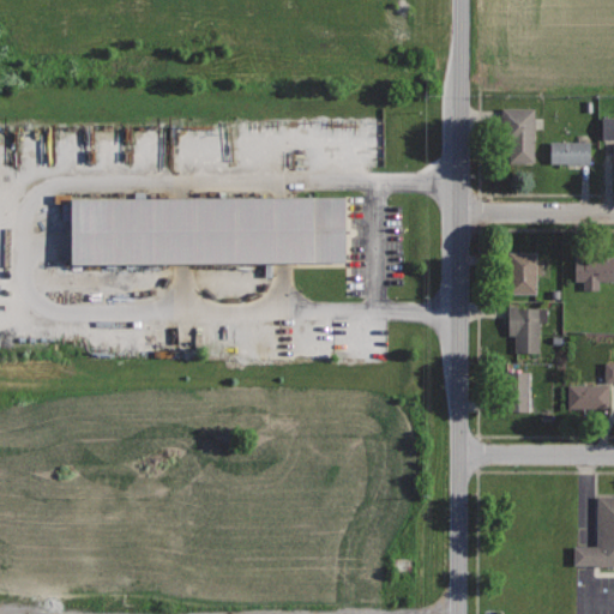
[(535,107),(501,107),(501,131),(510,131),(510,162),(535,163),(535,107)]
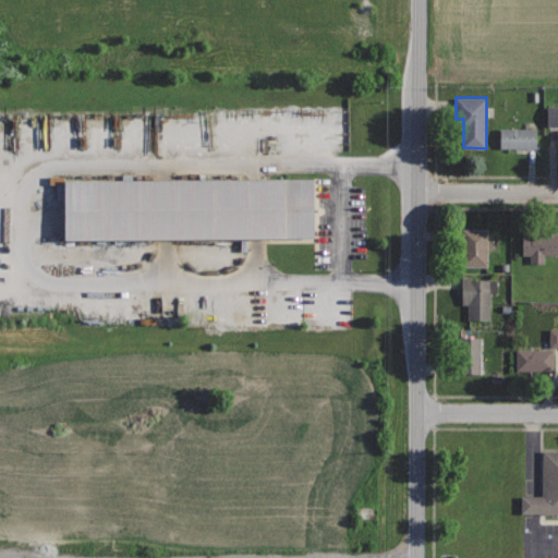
[(557,106),(544,106),(545,133),(555,133),(555,152),(557,150),(557,106)]
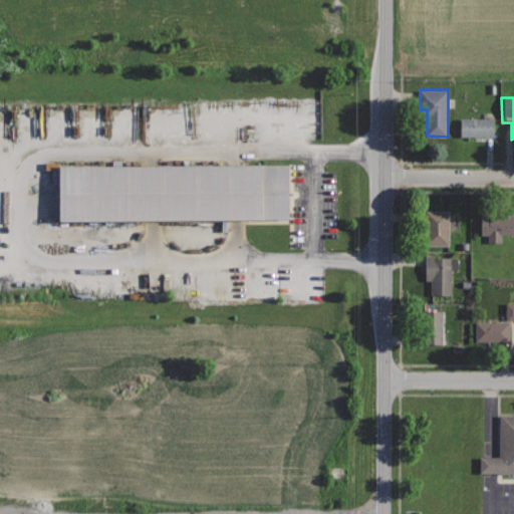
[(494,117),(461,117),(461,136),(494,137),(494,117)]
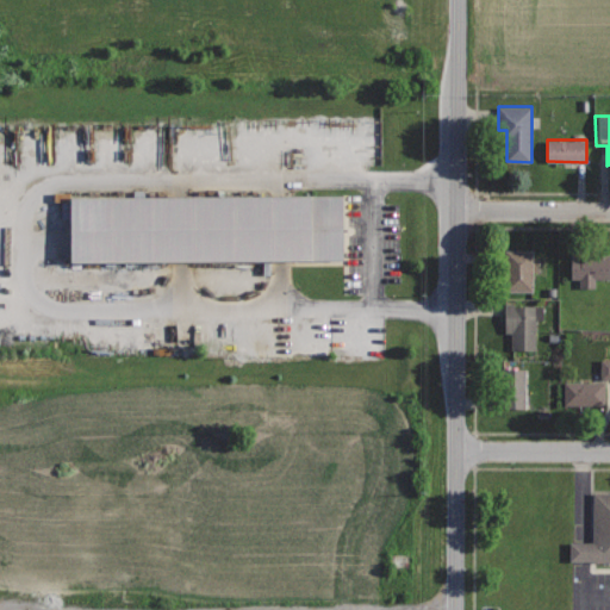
[(343,194),(69,197),(70,262),(343,260),(343,194)]
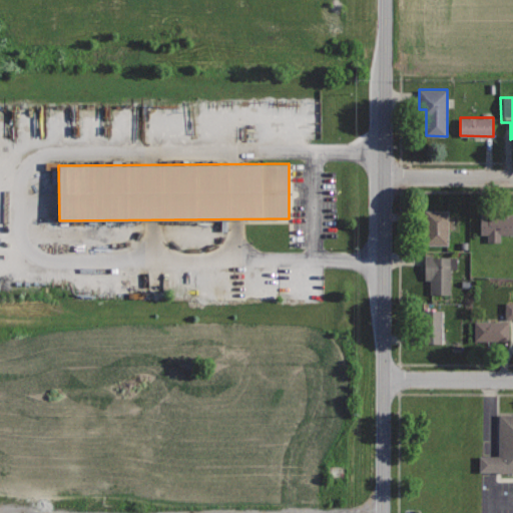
[(449,209),(425,209),(425,244),(449,244),(449,209)]
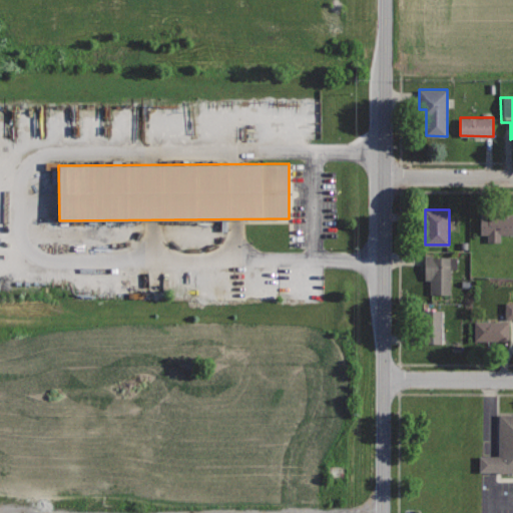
[(512,213),(479,213),(479,233),(489,233),(489,241),(500,241),(500,233),(512,233),(512,213)]
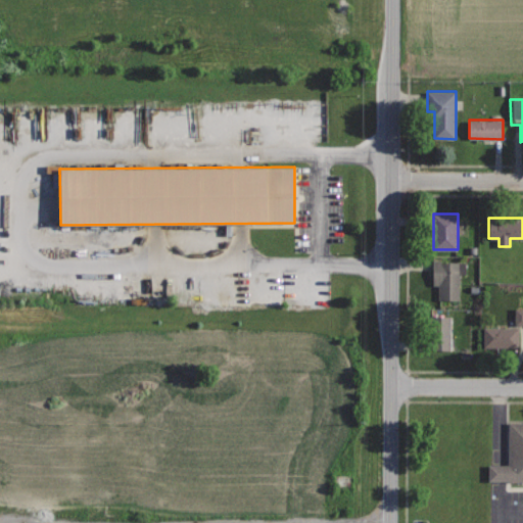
[(466,262),(440,262),(440,259),(433,259),(433,285),(438,284),(439,300),(460,300),(459,273),(466,273),(466,262)]
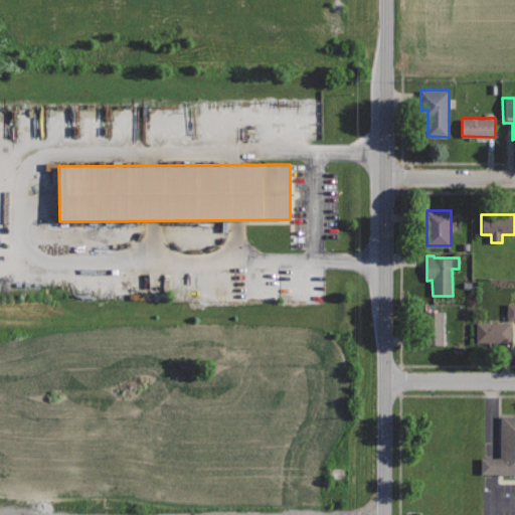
[(444,311),(422,311),(422,344),(444,344),(444,311)]
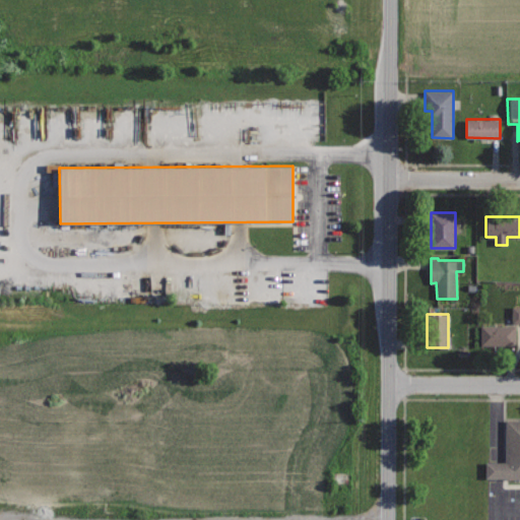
[(516,325),(480,325),(480,345),(516,345),(516,325)]
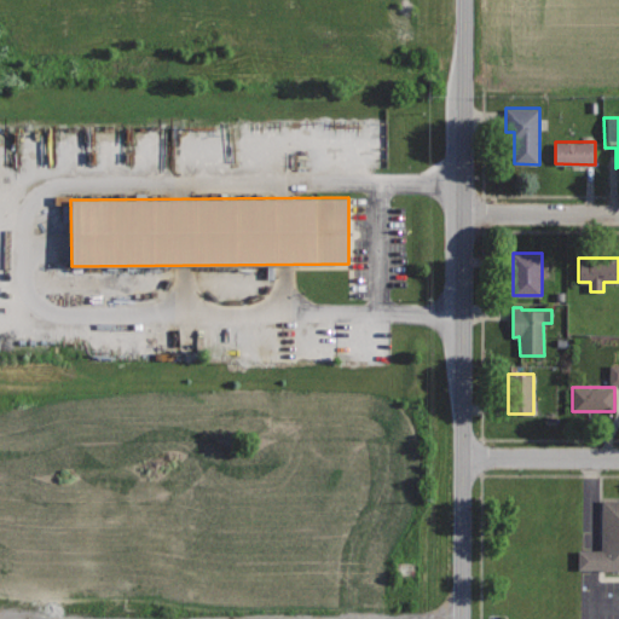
[(618,498),(601,498),(601,548),(597,548),(591,548),(582,548),(576,548),(576,571),(580,571),(590,571),(597,571),(618,571),(618,498)]
